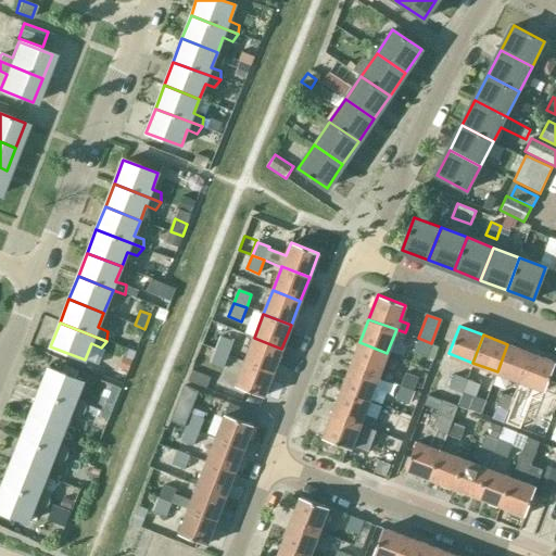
[(220,337),(215,351),(228,355),(234,342),(220,337)]
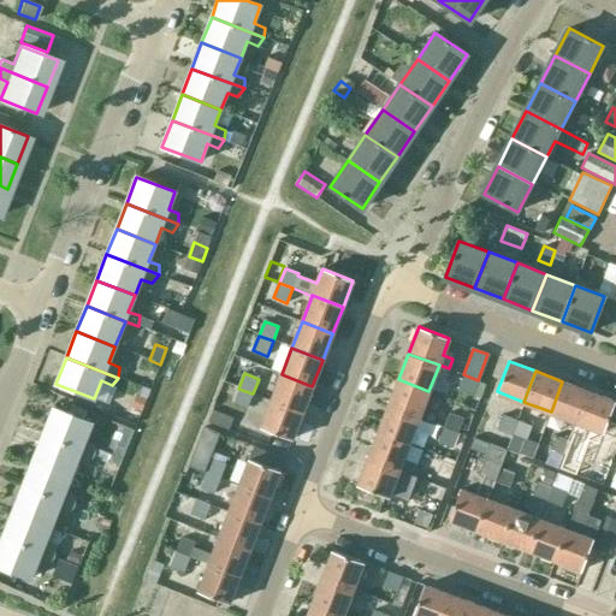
[(302,413),(312,386),(282,374),(271,401),(302,413)]
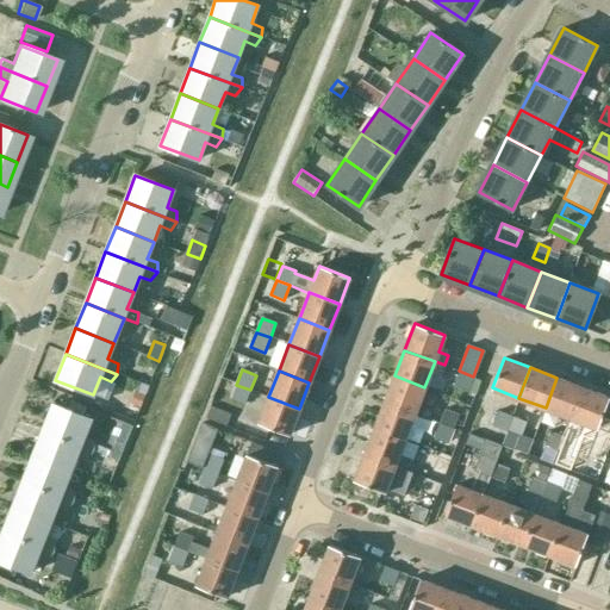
[(467,391),(473,377),(459,371),(453,386),(467,391)]
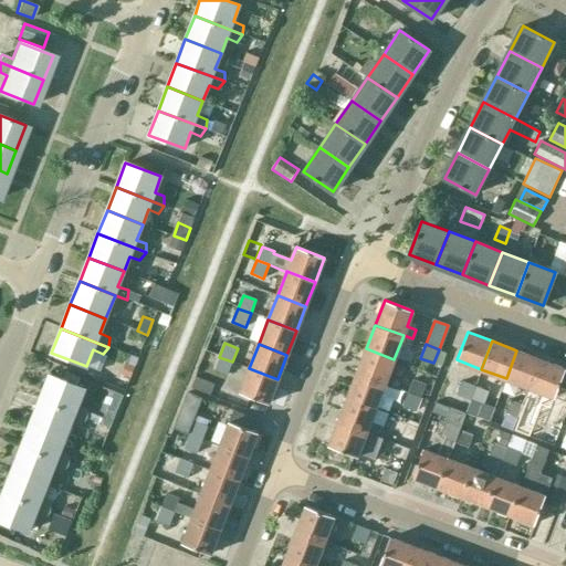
[(385,384),(394,359),(366,348),(356,373),(385,384)]
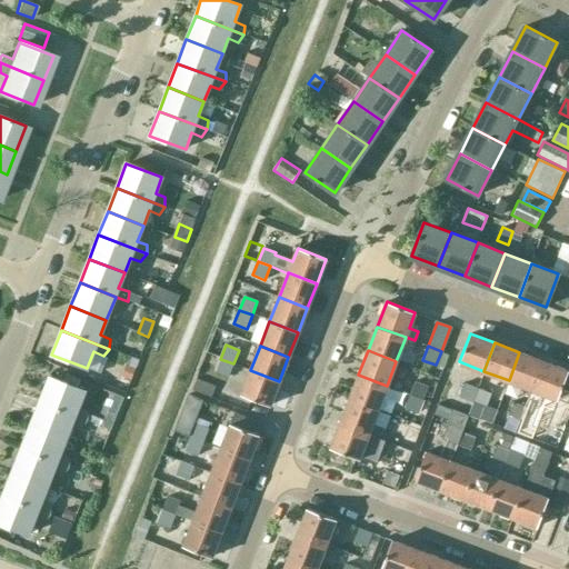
[(533,390),(543,361),(519,352),(509,380),(533,390)]
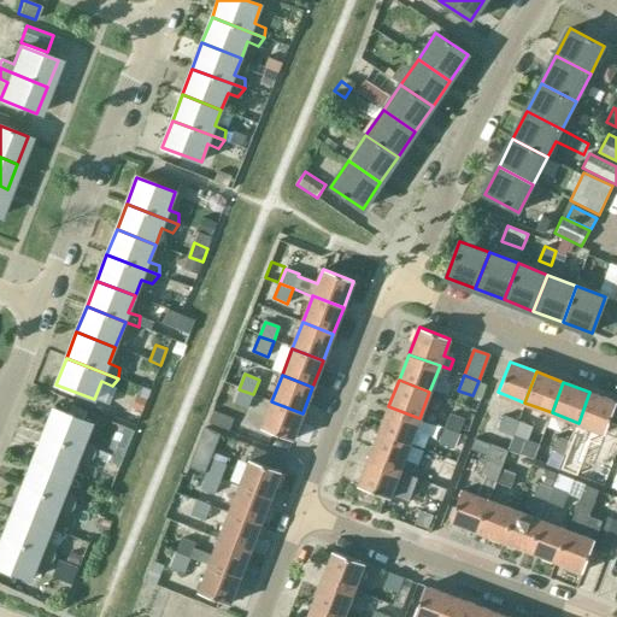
[(253,394),(239,389),(233,404),(247,409),(253,394)]
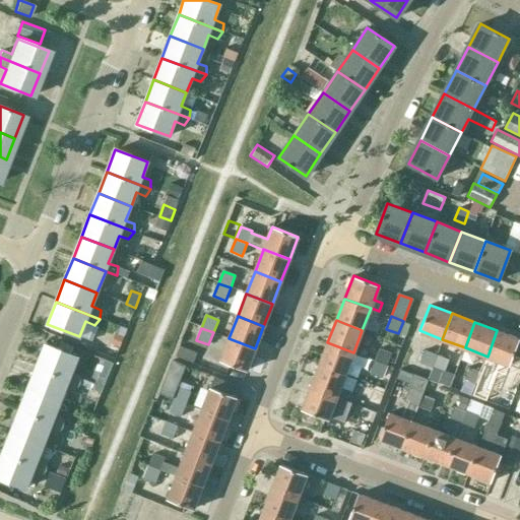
[(519,338),(497,330),(488,356),(483,366),(492,369),(496,360),(510,365),(519,338)]
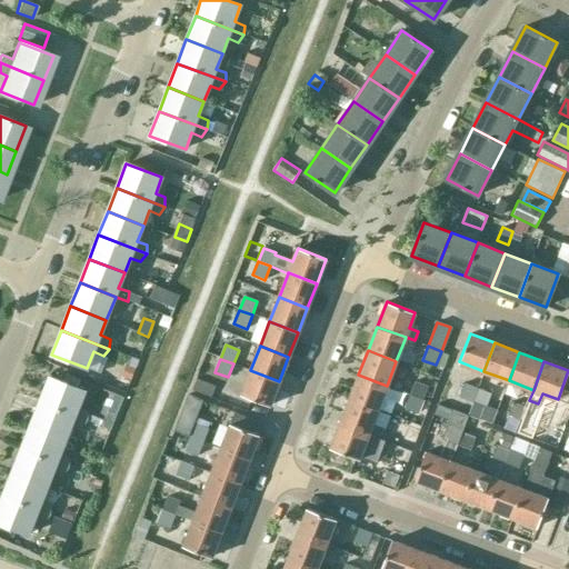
[(269,406),(279,381),(250,370),(241,395),(269,406)]
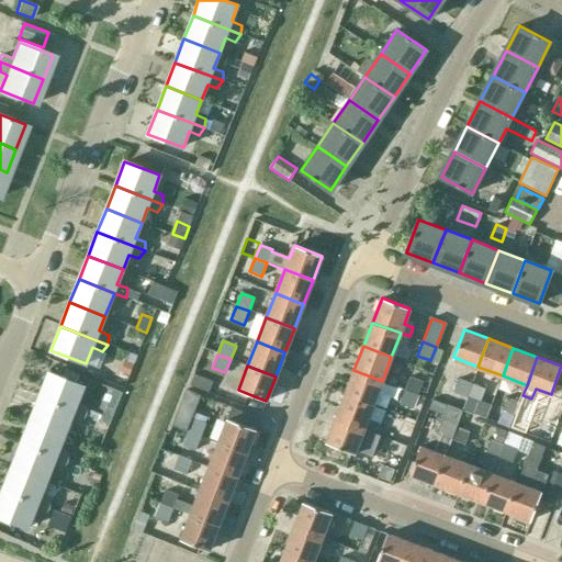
[(382,382),(382,381),(353,370),(345,394),(373,405),(378,393),(385,395),(390,384),(382,382)]
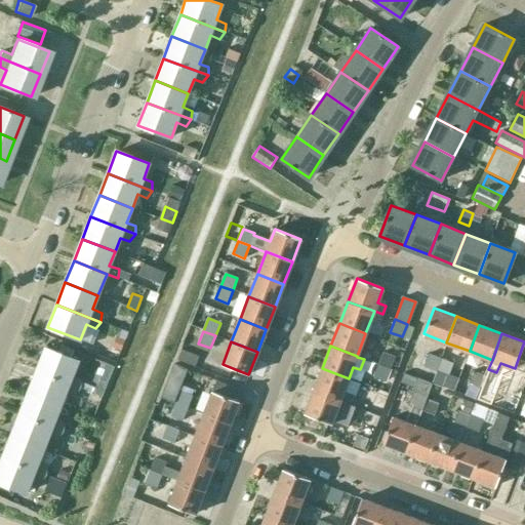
[(37,370),(81,388),(81,379),(73,375),(78,361),(45,348),(37,370)]
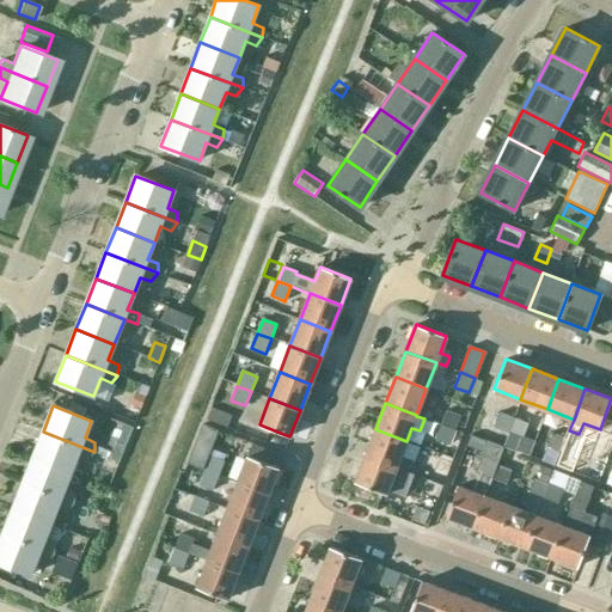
[(440,424),(454,429),(460,415),(446,410),(440,424)]
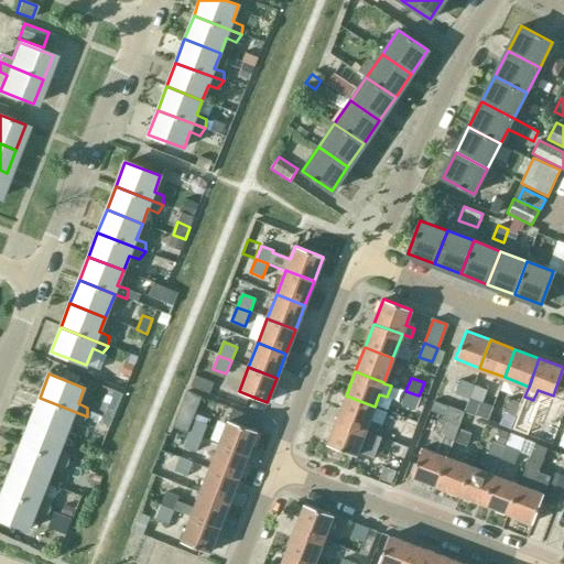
[(455,393),(468,399),(474,386),(459,380),(455,393)]
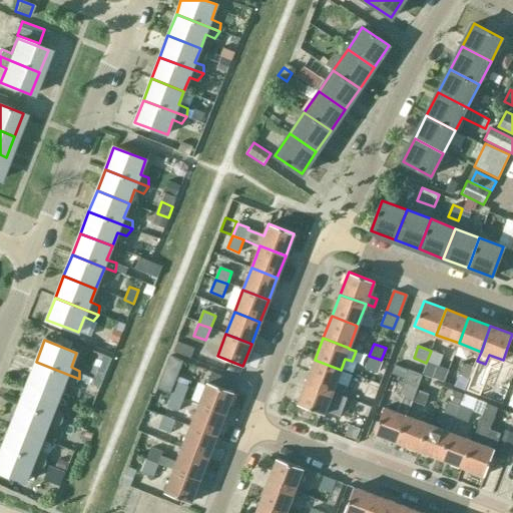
[(431,351),(426,363),(438,367),(442,355),(431,351)]
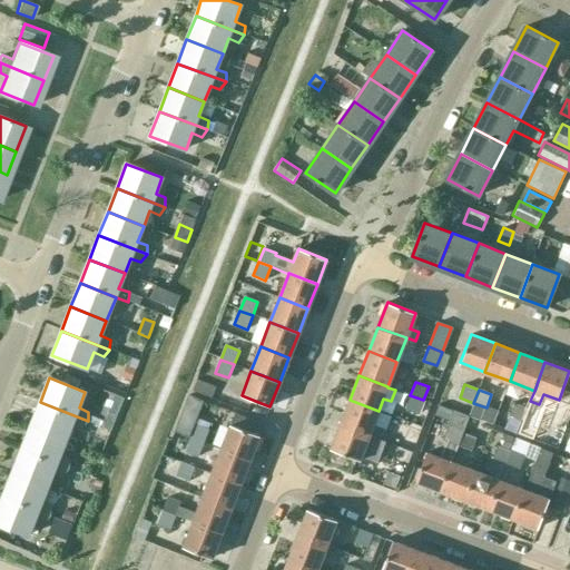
[(418,414),(423,400),(410,395),(404,410),(418,414)]
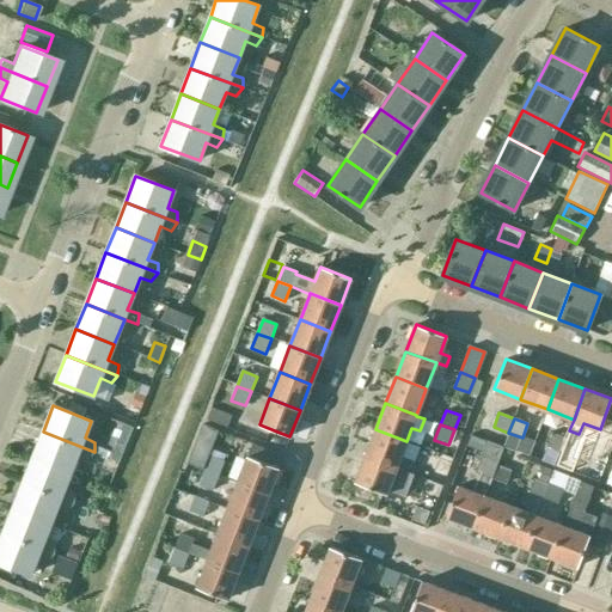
[(396,467),(407,441),(375,429),(366,456),(396,467)]
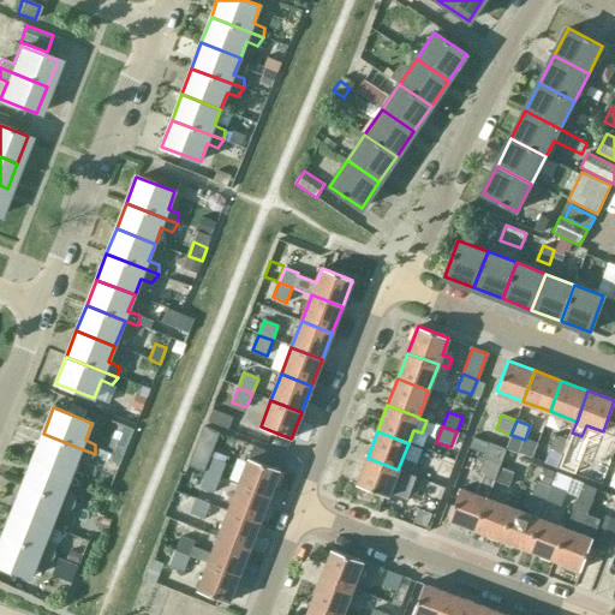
[(89,463),(95,454),(43,434),(33,459),(71,475),(78,458),(89,463)]
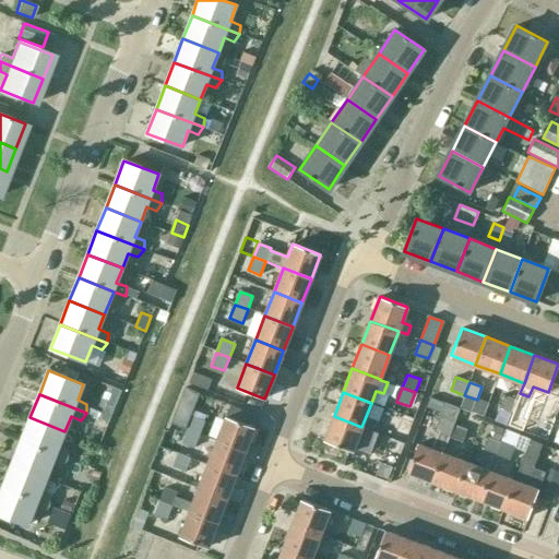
[(498,407),(512,414),(518,400),(503,394),(498,407)]
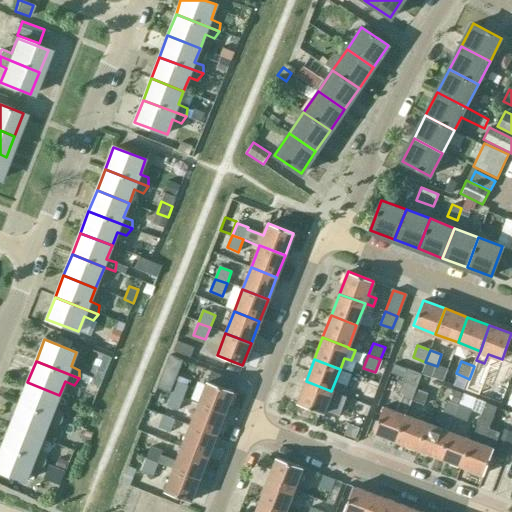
[(474,366),(469,379),(481,383),(485,371),(474,366)]
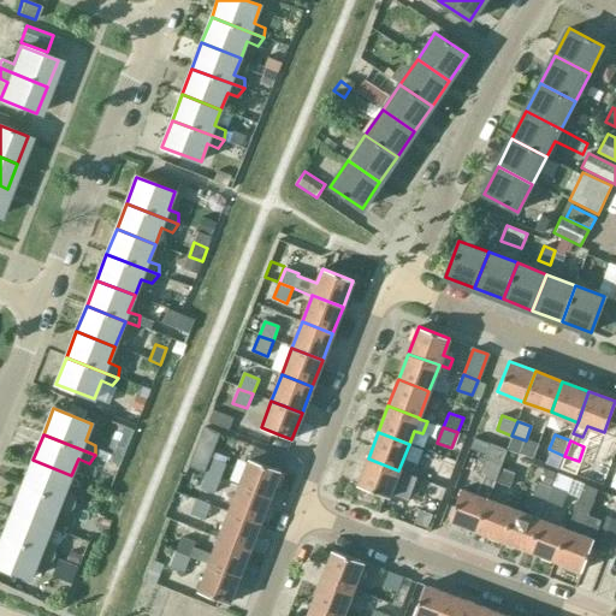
[(474,495),(462,490),(461,490),(449,520),(475,529),(487,499),(489,499),(495,483),(495,481),(499,467),(501,468),(507,450),(491,444),(485,462),(479,477),(481,477),(474,495)]
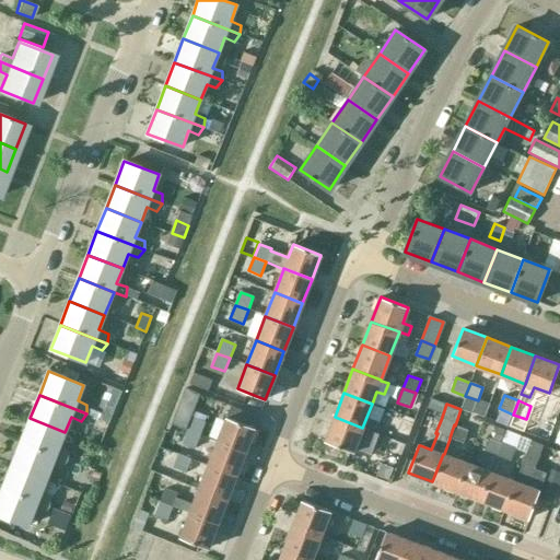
[(98,419),(108,422),(112,413),(102,409),(98,419)]
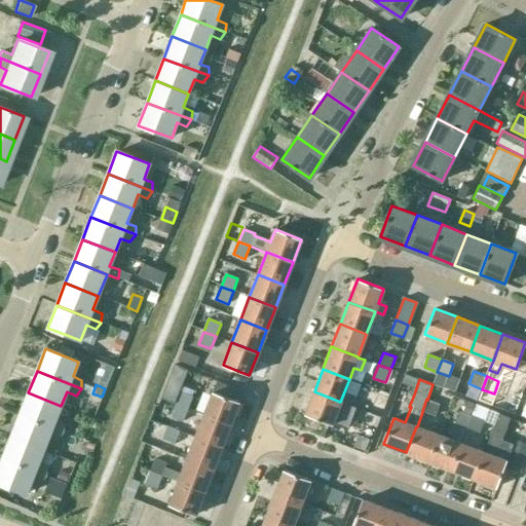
[(180,391),(176,404),(188,409),(193,397),(192,396),(180,391)]
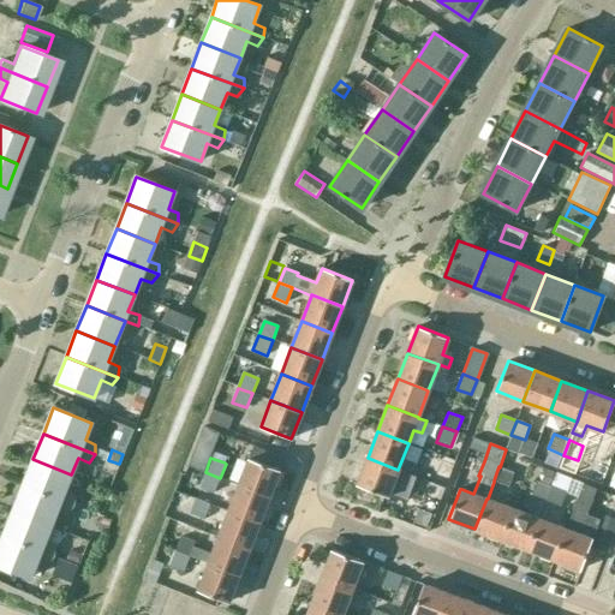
[(388,496),(398,470),(368,458),(357,484),(388,496)]
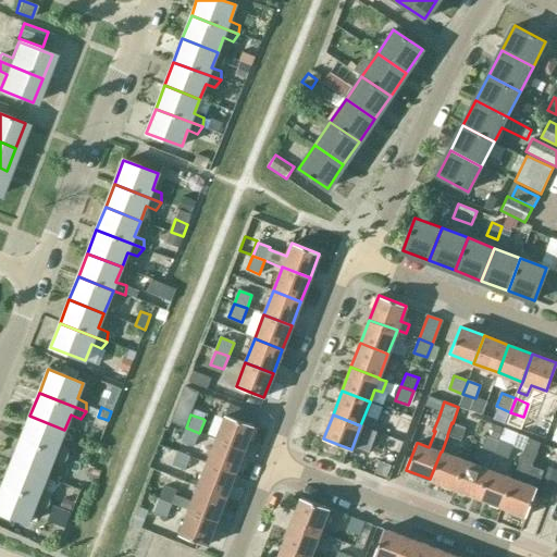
[(59,444),(64,430),(29,416),(21,440),(67,458),(69,448),(59,444)]
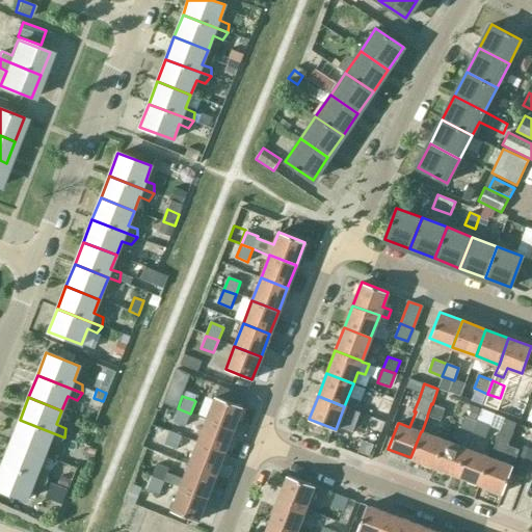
[(215,397),(206,419),(233,429),(241,406),(215,397)]
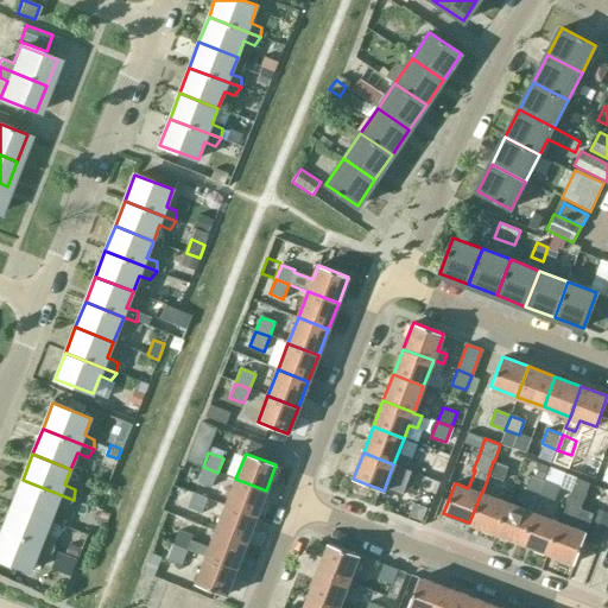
[(418,473),(432,479),(437,464),(423,460),(418,473)]
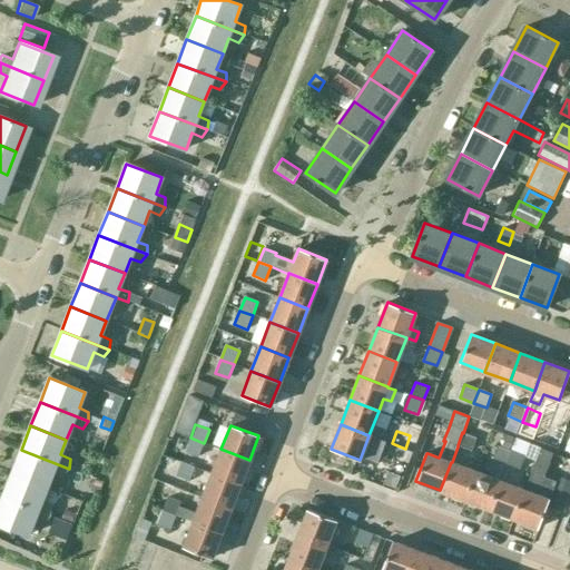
[(458,445),(458,446),(471,451),(475,438),(463,433),(462,432),(458,445)]
